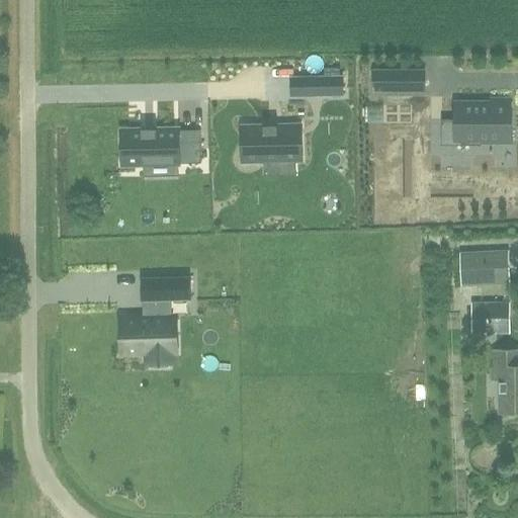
[(424,92),(424,72),(373,72),(373,92),(424,92)]
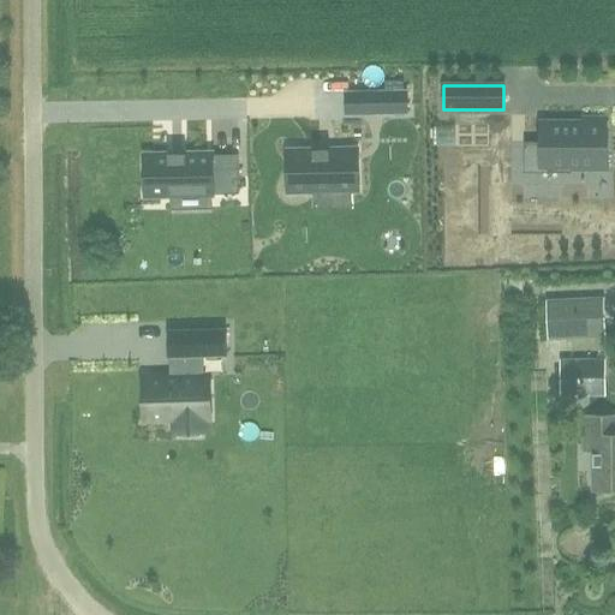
[(406,113),(405,93),(375,94),(376,113),(406,113)]
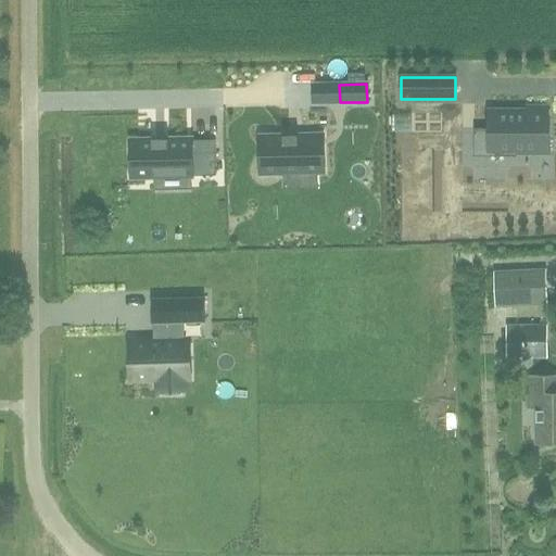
[(477,153),(547,153),(547,106),(527,106),(527,111),(490,112),(490,128),(477,128),(477,153)]
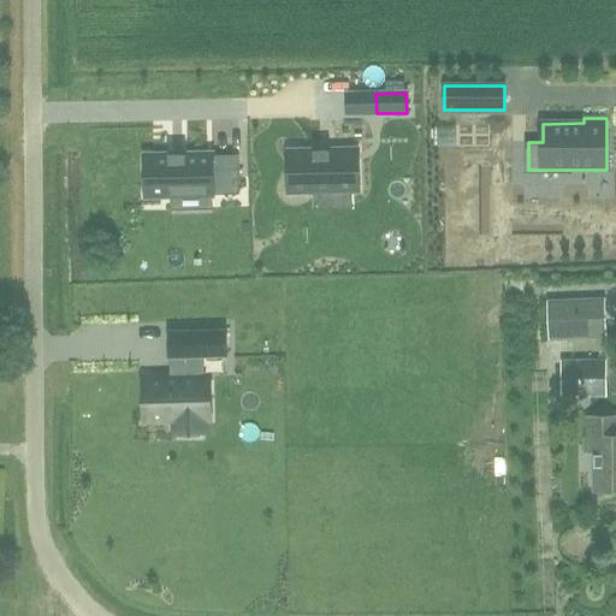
[(356,150),(288,152),(289,193),(356,191),(356,150)]
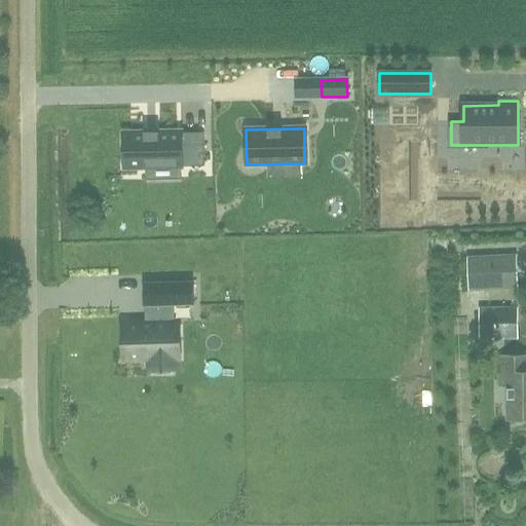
[(181,132),(123,134),(124,168),(204,166),(203,145),(181,145),(181,132)]
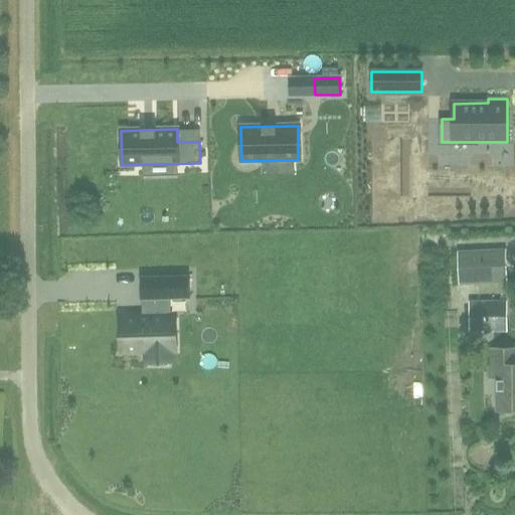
[(422,225),(514,224),(514,204),(422,205),(422,225)]
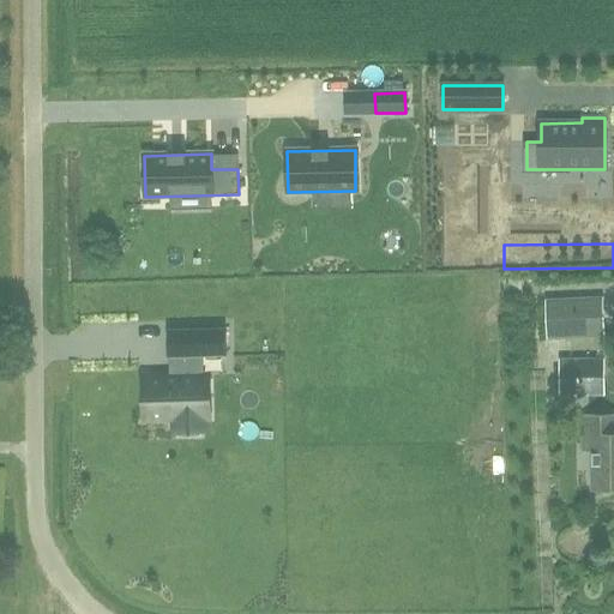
[(605,336),(602,298),(545,301),(547,339),(605,336)]
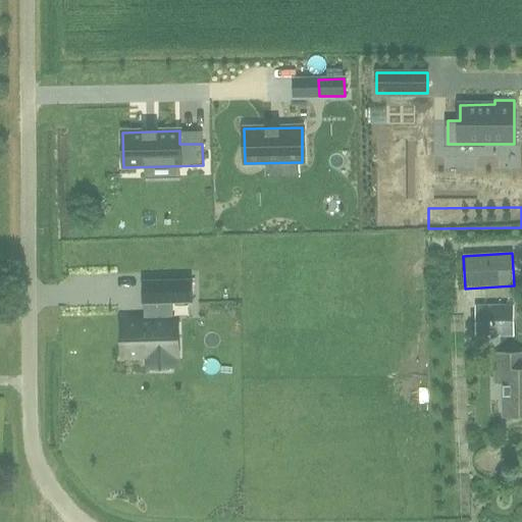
[(143,305),(147,304),(148,321),(123,321),(124,356),(177,355),(176,320),(172,320),(172,304),(193,303),(192,278),(142,280),(143,305)]
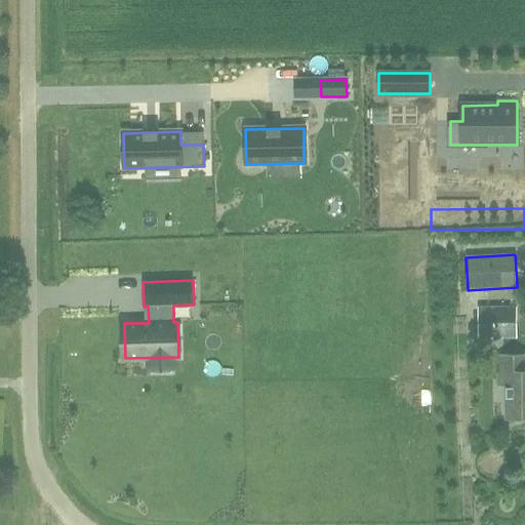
[(479,337),(491,337),(491,308),(479,308),(479,337)]
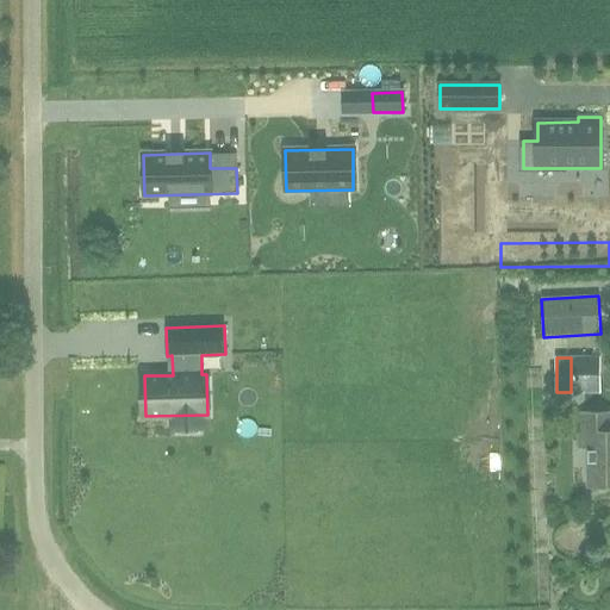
[(609,485),(609,427),(609,414),(578,414),(578,447),(587,447),(589,486),(609,485)]
